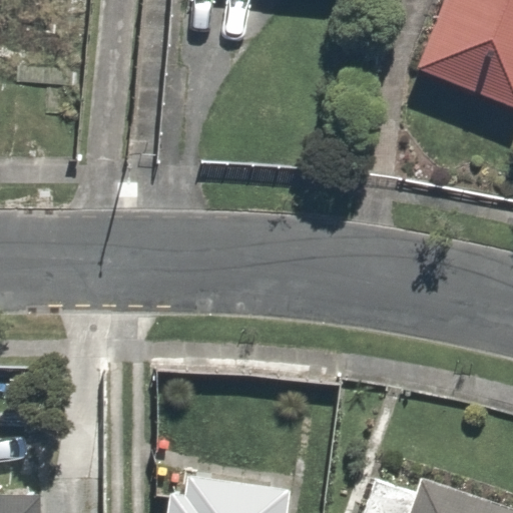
[(71,0),(0,0),(0,41),(68,46),(71,0)]
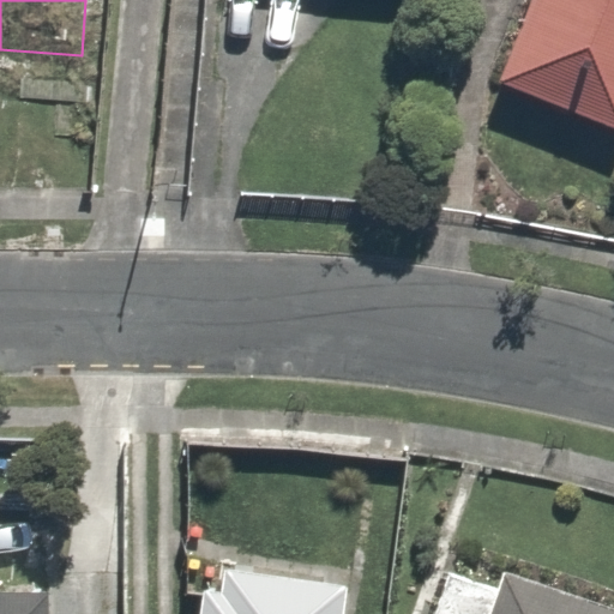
[(613,0),(534,0),(503,84),(613,125),(613,0)]
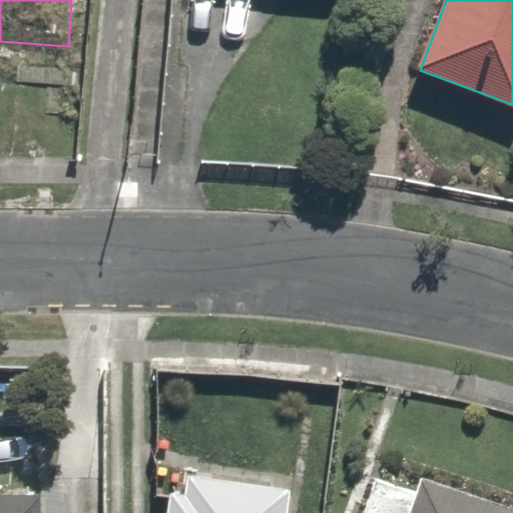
[(417,491),(377,476),(363,512),(512,512),(512,503),(425,470),(417,491)]
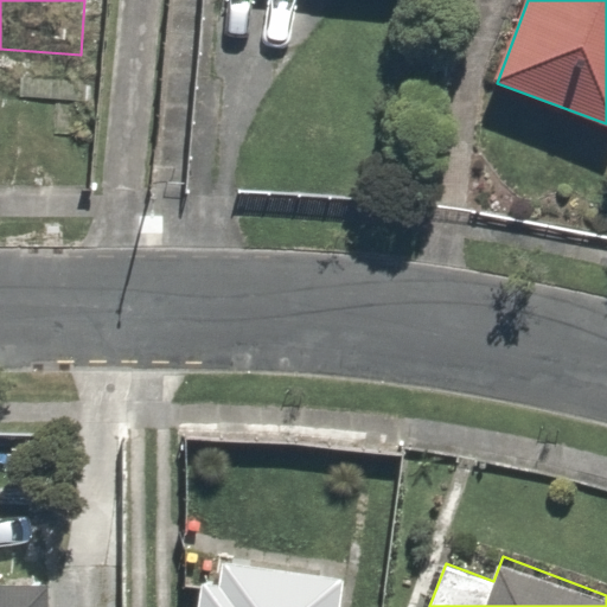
[(333,606),(337,576),(198,561),(192,606),(333,606)]
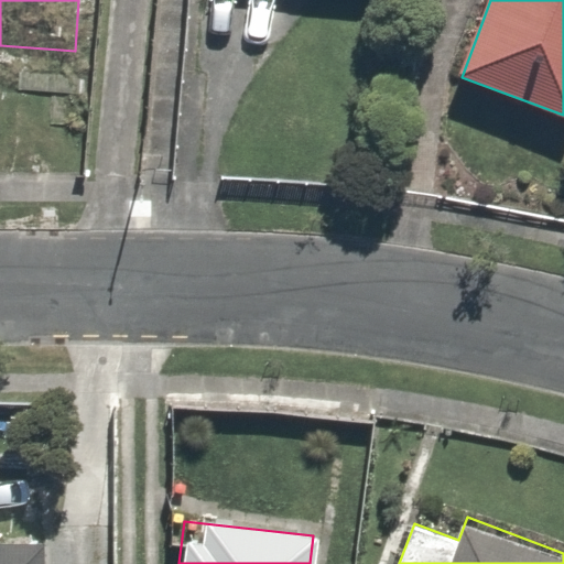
[(0,545),(0,563),(42,563),(41,544),(0,545)]
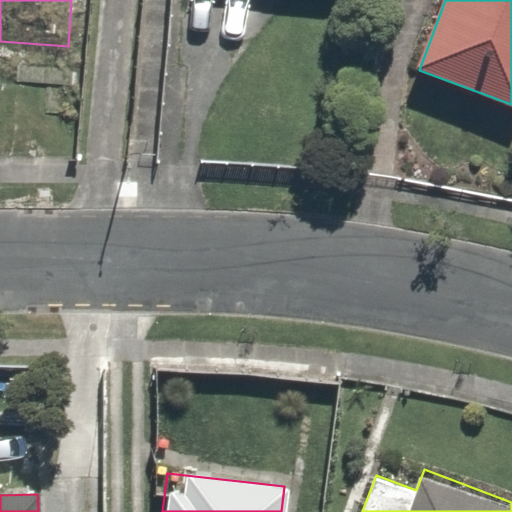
All buildings are outlined.
